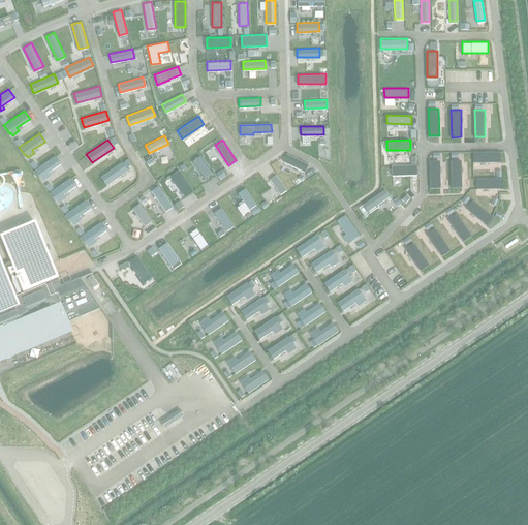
[(473,161),(500,161),(500,151),(473,151),(473,161)]
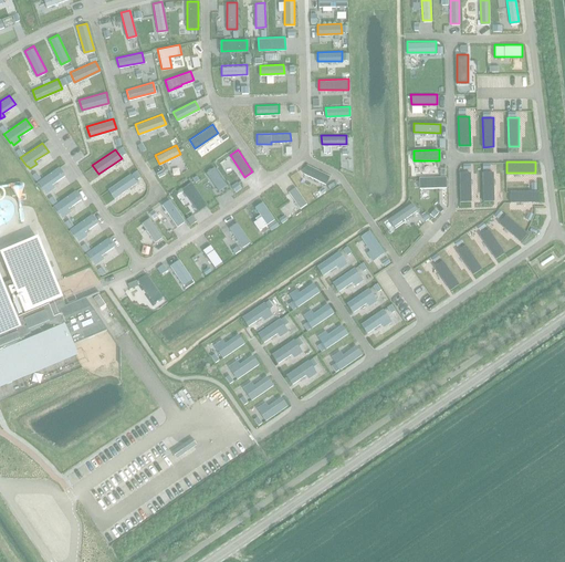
[(330,175),(306,164),(302,172),(325,184),(330,175)]
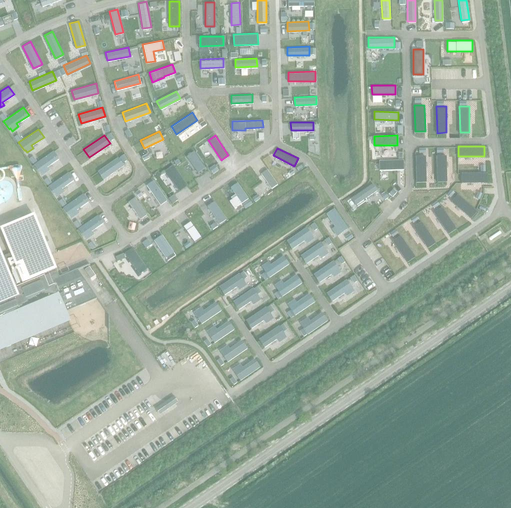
[(58,158),(52,150),(44,155),(33,163),(38,172),(39,171),(41,174),(48,169),(46,166),(58,158)]
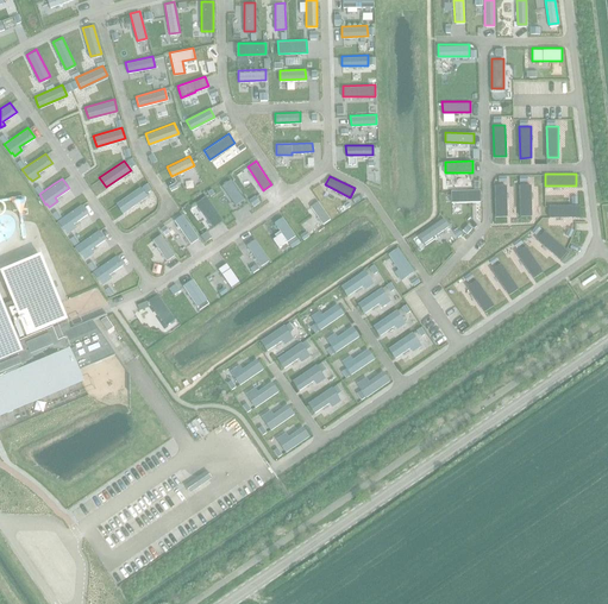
[(244,197),(230,178),(221,184),(236,203),(244,197)]
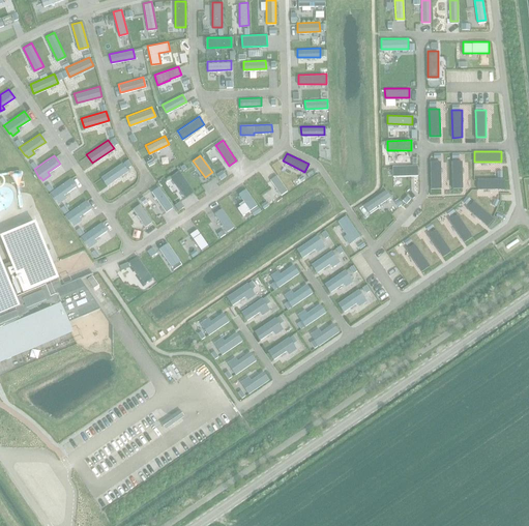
[(463,187),(462,159),(451,161),(452,187),(463,187)]
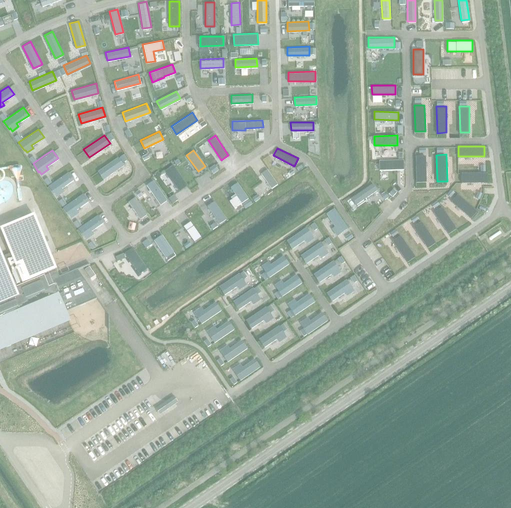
[(426,181),(425,155),(416,155),(416,182),(426,181)]
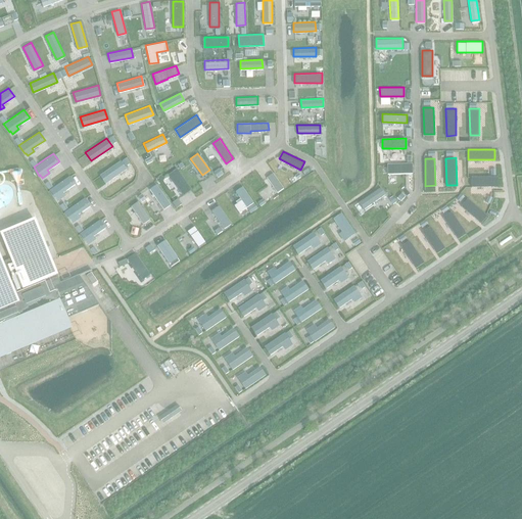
[(104,182),(126,168),(121,159),(99,174),(104,182)]
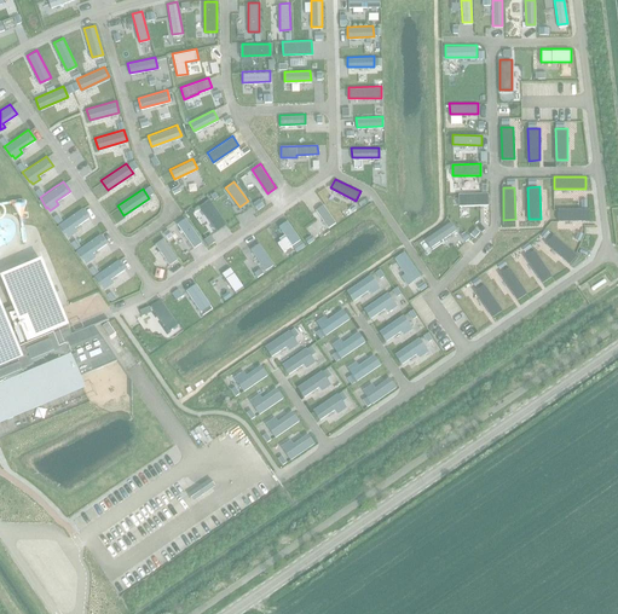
[(487,204),(487,192),(458,192),(458,204),(487,204)]
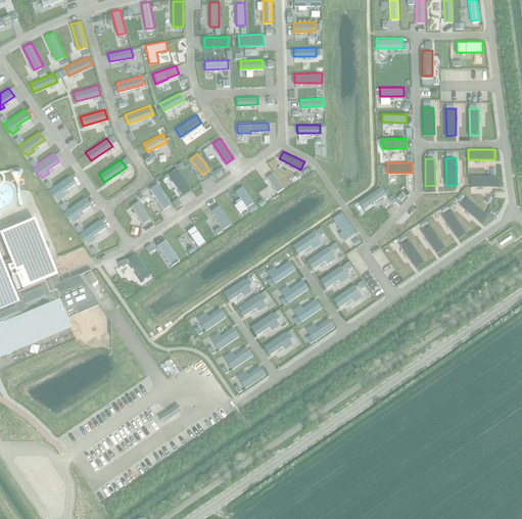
[(222,172),(219,167),(214,170),(217,176),(222,172)]
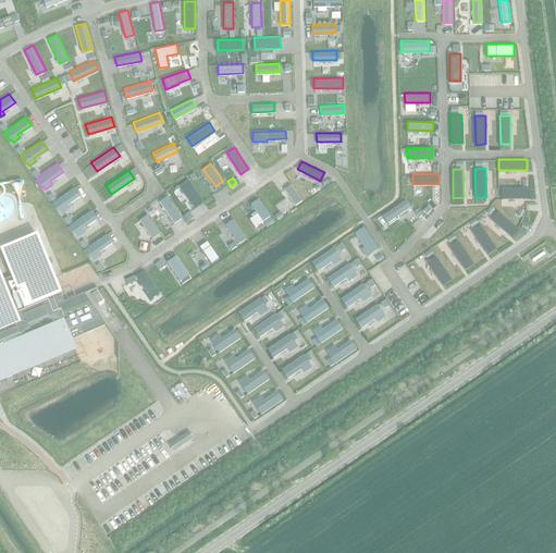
[(204,200),(188,179),(180,184),(194,207),(204,200)]
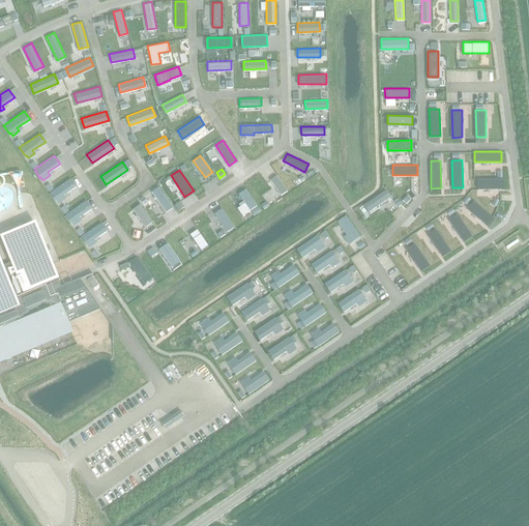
[(287,190),(275,173),(269,178),(281,194),(287,190)]
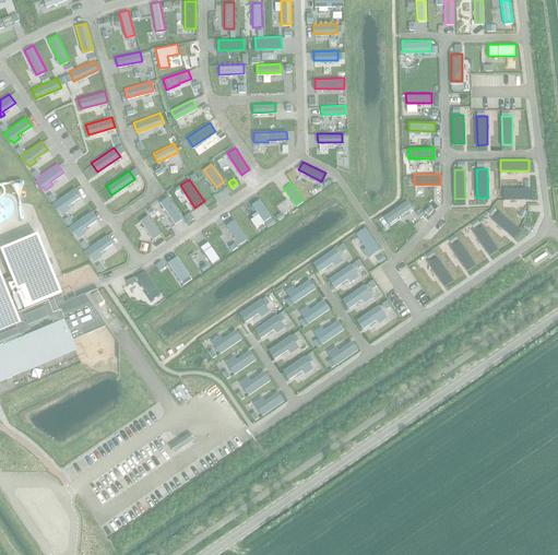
[(80,196),(74,187),(52,202),(59,211),(61,213),(69,209),(67,205),(80,196)]
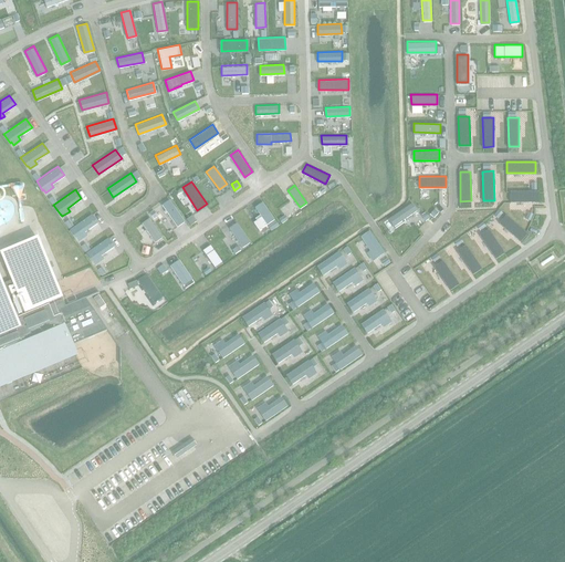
[(510,190),(510,201),(540,200),(540,190),(510,190)]
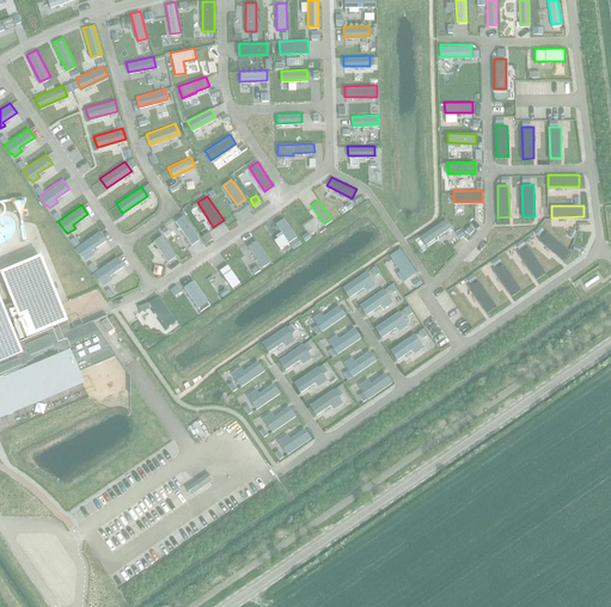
[(200,238),(183,214),(175,220),(191,244),(200,238)]
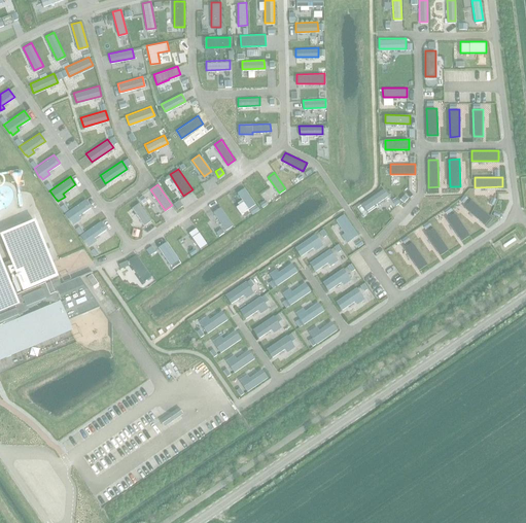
[(255,204),(244,187),(237,192),(248,208),(255,204)]
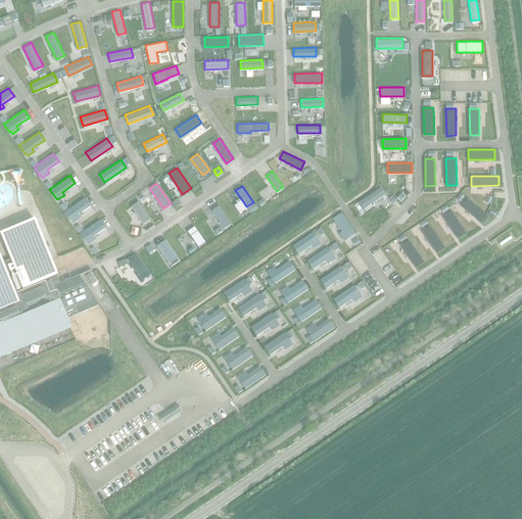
[(385,193),(380,186),(359,200),(364,207),(385,193)]
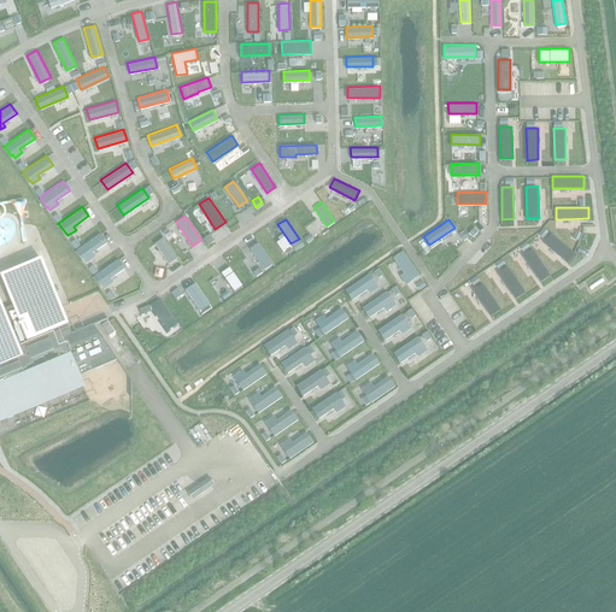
[(106,241),(99,233),(76,248),(82,258),(83,258),(86,260),(94,256),(92,252),(106,241)]
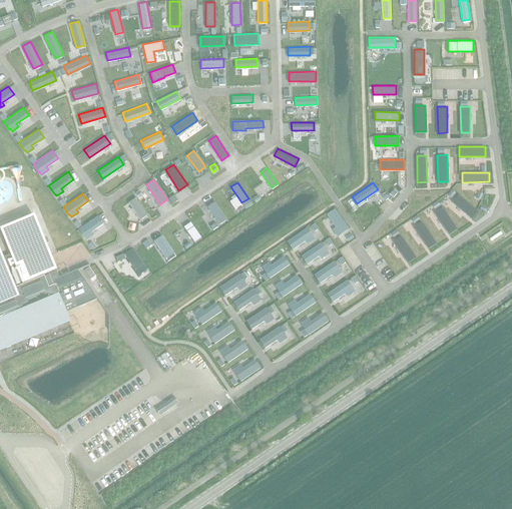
[(177,198),(174,193),(168,196),(172,202),(177,198)]
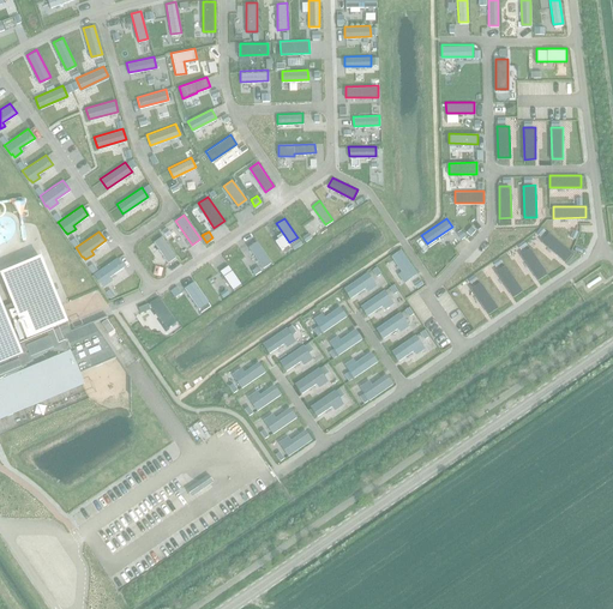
[(572,253),(550,231),(541,240),(565,261),(572,253)]
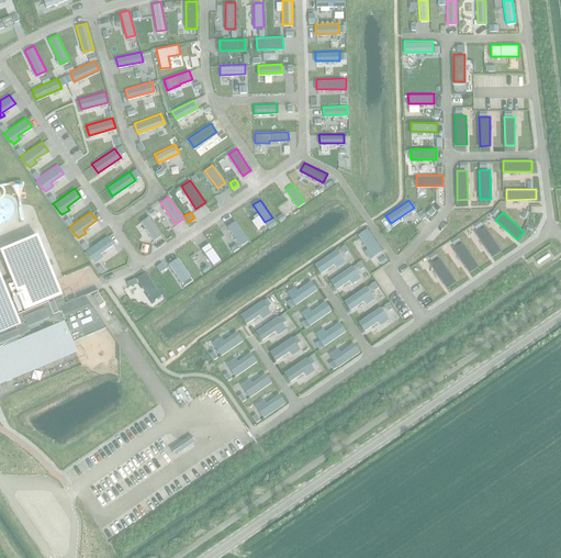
[(160,234),(147,215),(141,220),(153,238),(160,234)]
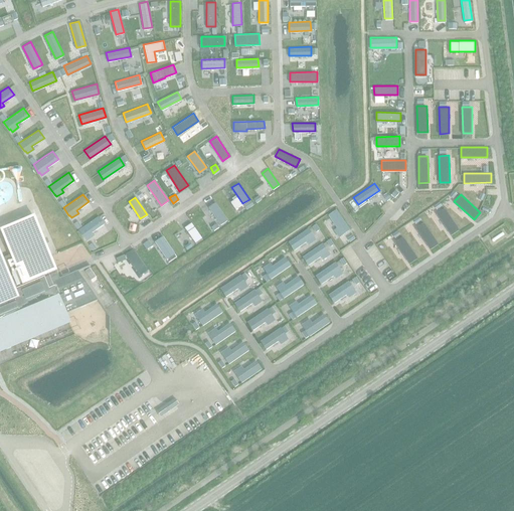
[(249,199),(242,203),(245,208),(252,203),(249,199)]
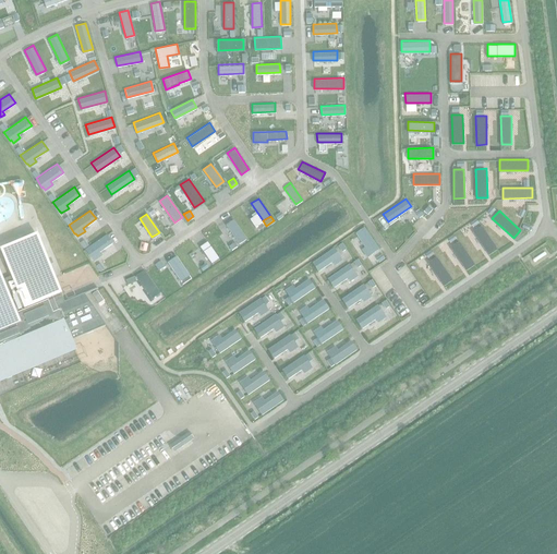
[(246,238),(233,218),(226,223),(239,243),(246,238)]
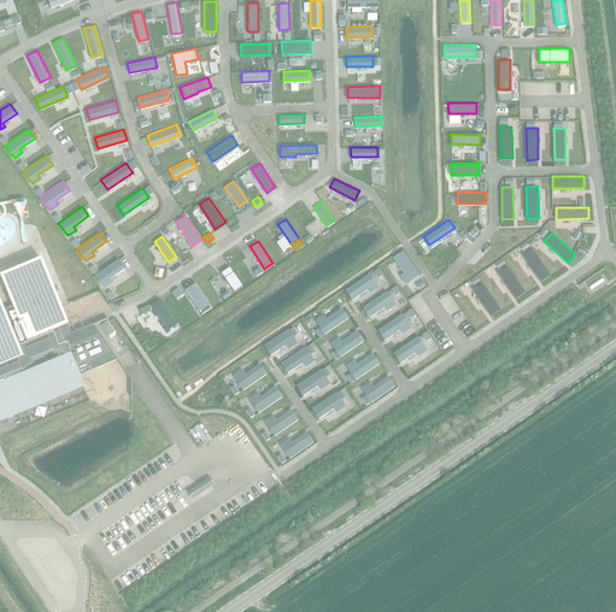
[(550,275),(533,248),(523,254),(540,281),(550,275)]
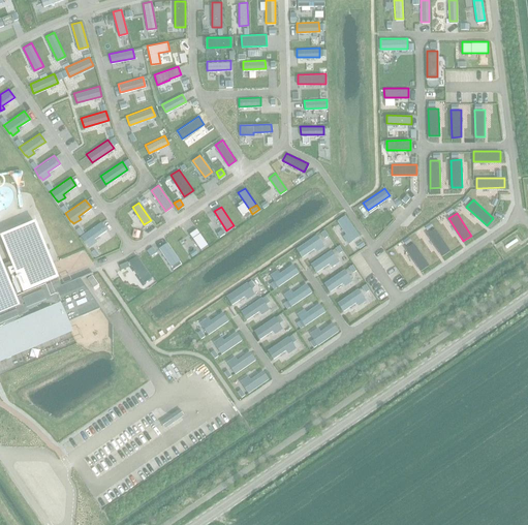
[(347,243),(359,236),(346,214),(337,219),(345,233),(342,235),(347,243)]
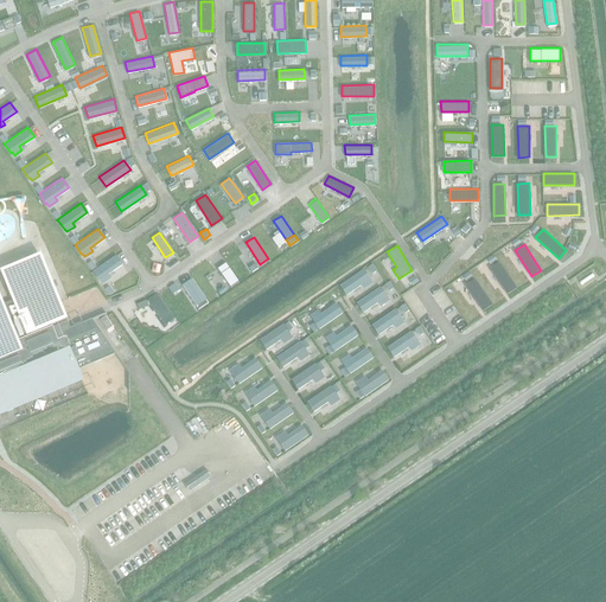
[(39,251),(0,268),(0,270),(11,296),(1,301),(0,298),(0,410),(81,377),(76,366),(109,352),(114,350),(90,315),(69,325),(65,314),(39,251)]
